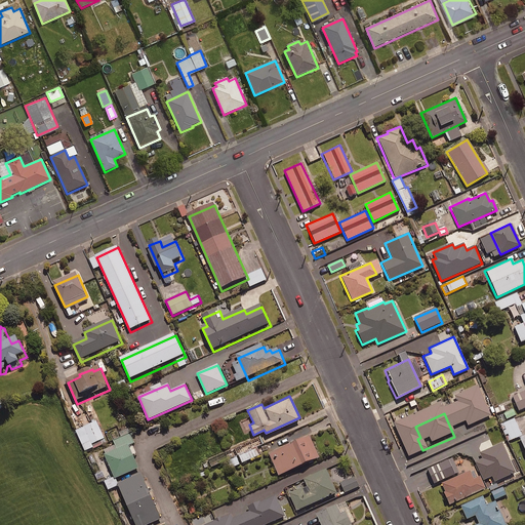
[(106,443),(96,421),(76,431),(85,452),(106,443)]
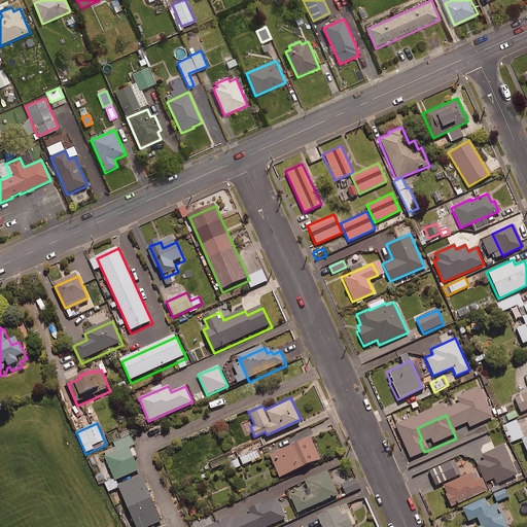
[(320,457),(311,435),(270,454),(279,476),(320,457)]
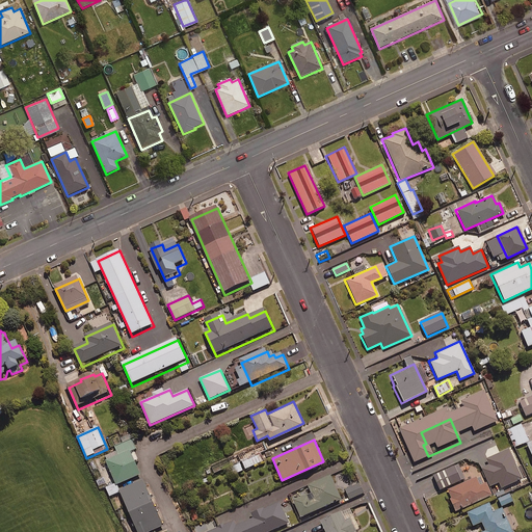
[(240,463),(242,462),(260,454),(268,451),(264,443),(229,458),(233,467),(240,463)]
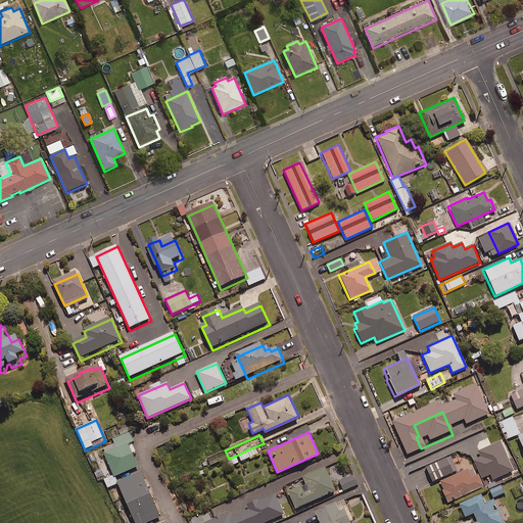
[(491,446),(488,438),(477,443),(482,457),(475,460),(482,478),(491,474),(493,480),(513,471),(501,442),(491,446)]
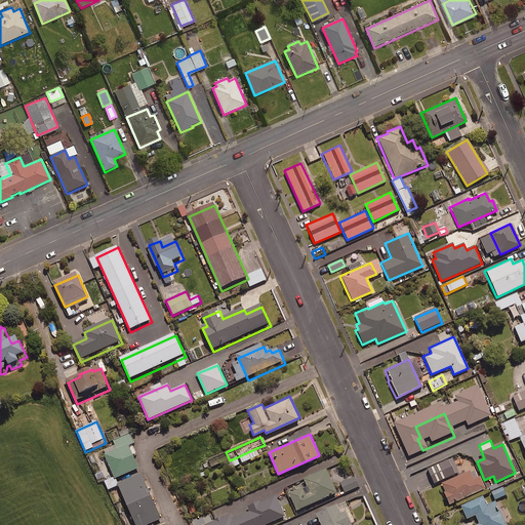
[(140,471),(129,446),(106,457),(117,481),(140,471)]
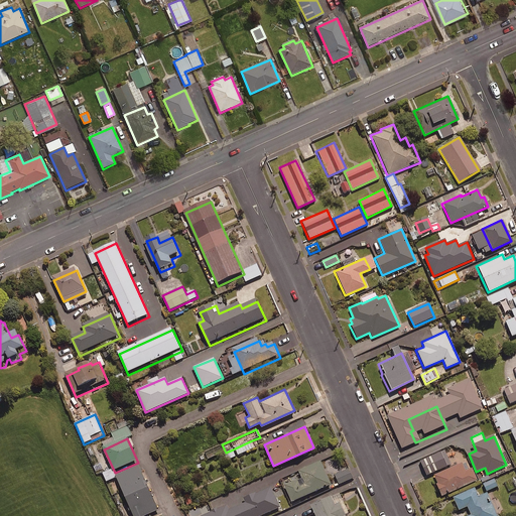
[(235,448),(238,457),(256,448),(252,440),(235,448)]
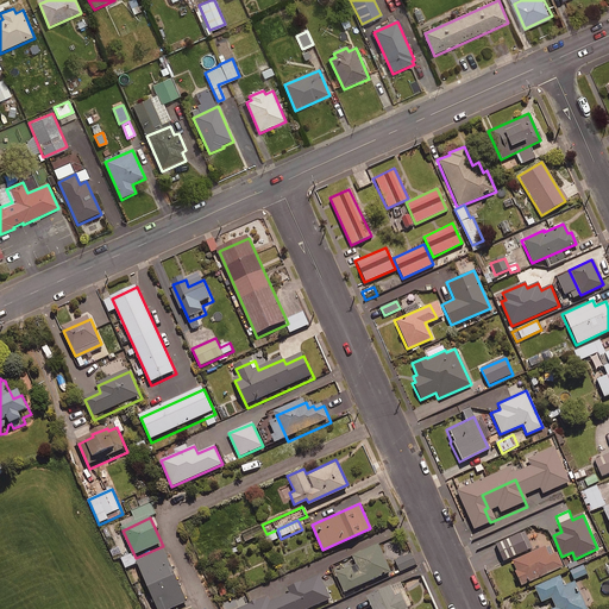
[(278,539),(275,531),(267,534),(270,544),(278,539)]
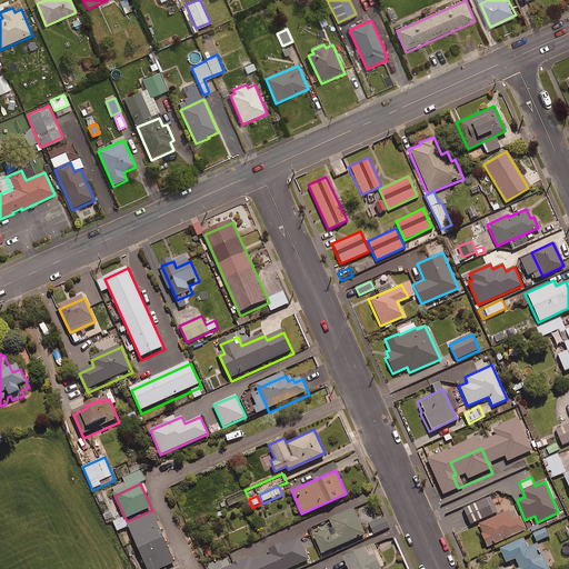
[(490,506),(487,499),(463,509),(467,517),(490,506)]
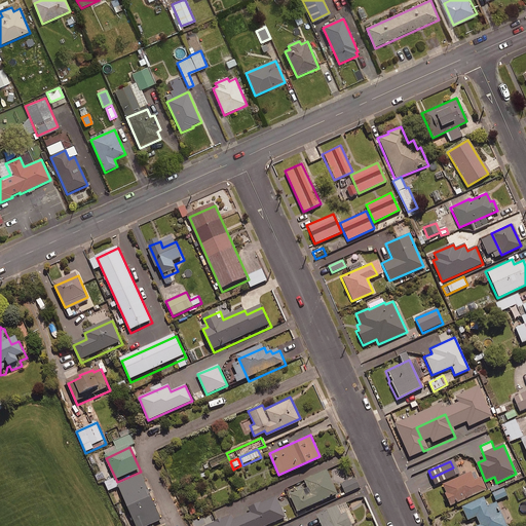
[(337,492),(326,468),(304,478),(310,491),(305,493),(302,487),(289,492),(297,510),(337,492)]
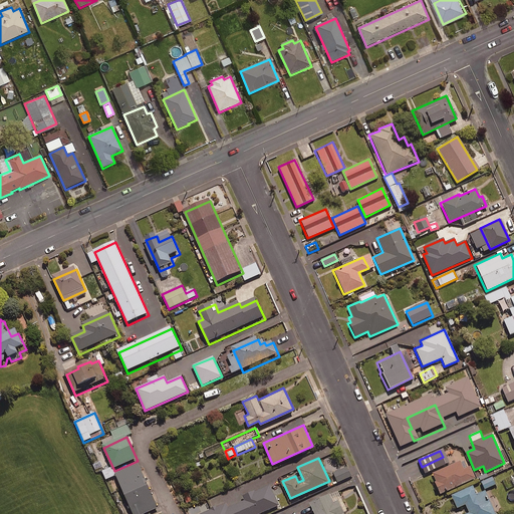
[(458,461),(430,473),(434,482),(433,483),(438,495),(474,478),(468,466),(462,469),(458,461)]
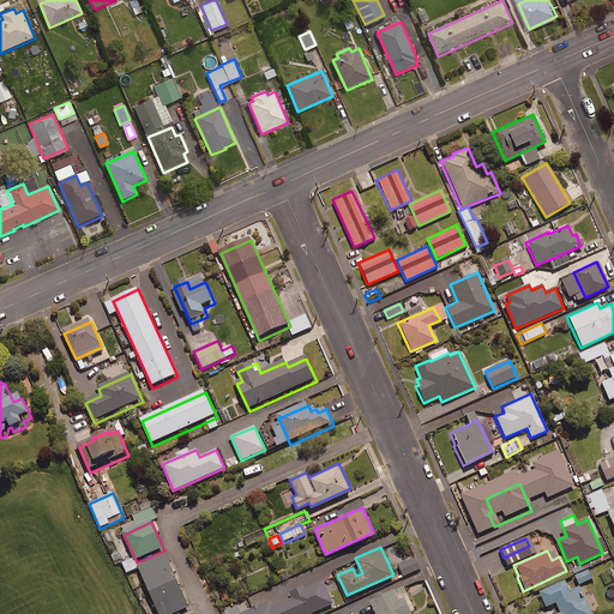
[(182,613),(191,611),(167,557),(139,569),(160,613),(182,613)]
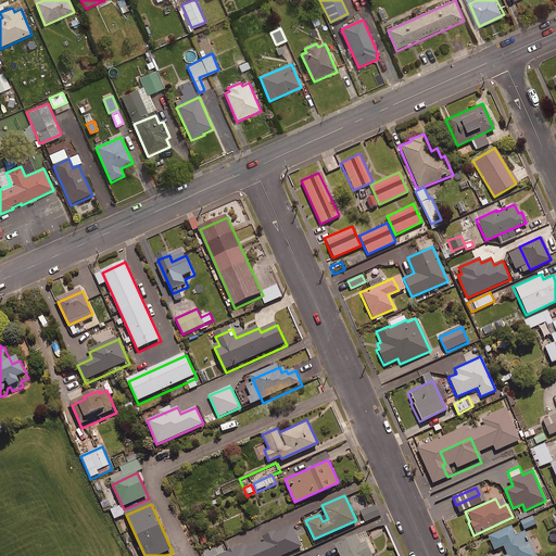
[(380,516),(376,505),(362,510),(366,521),(380,516)]
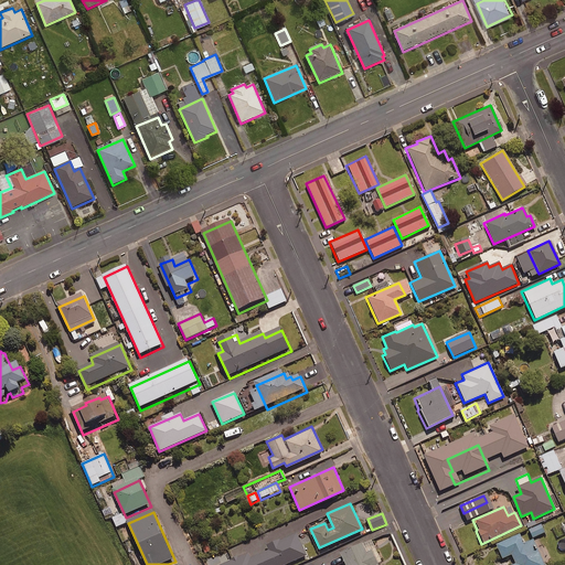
[(127,522),(124,514),(113,519),(116,528),(127,522)]
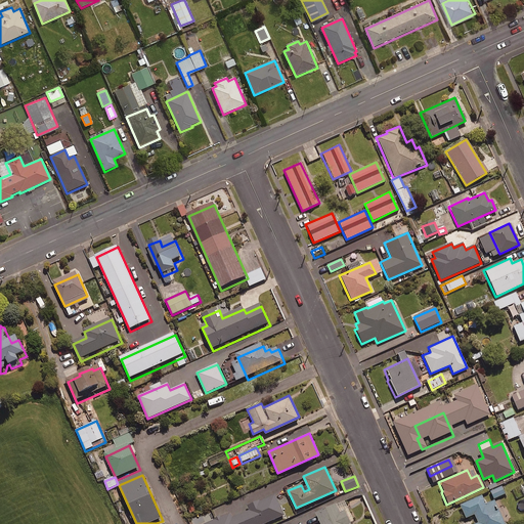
[(506,494),(503,487),(491,491),(494,499),(506,494)]
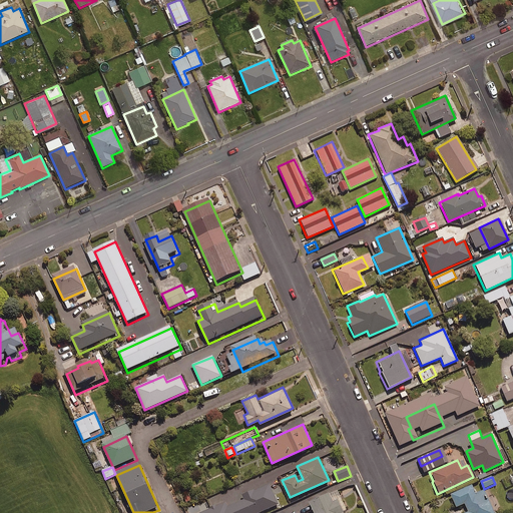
[(254,512),(279,503),(269,482),(241,494),(243,498),(226,505),(224,501),(195,512),(254,512)]
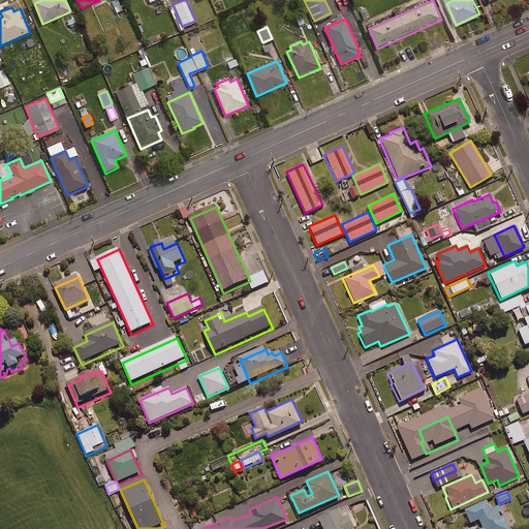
[(485,500),(462,510),(468,524),(477,520),(481,528),(478,528),(507,528),(497,505),(489,508),(485,500)]
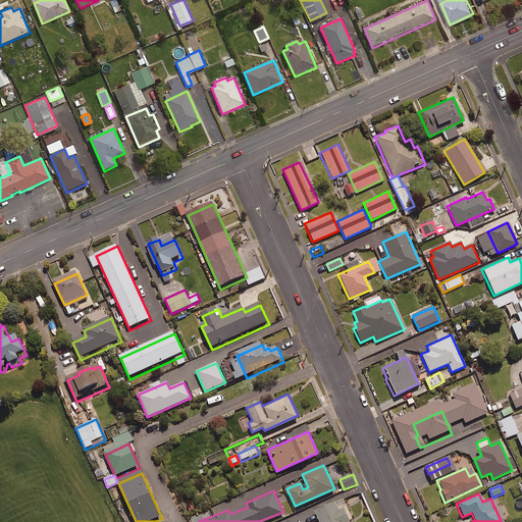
[(337,509),(333,500),(314,510),(319,521),(344,521),(345,521),(349,520),(343,507),(337,509)]
